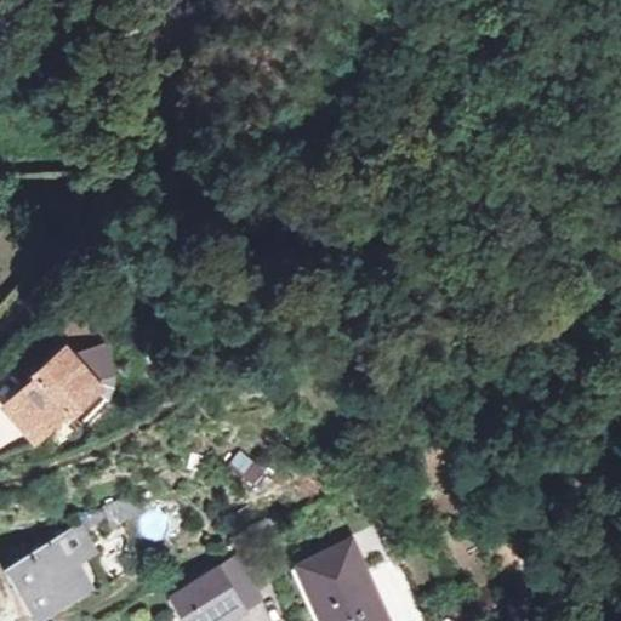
[(38,372),(6,402),(36,436),(69,408),(73,414),(101,387),(63,345),(35,370),(38,372)]
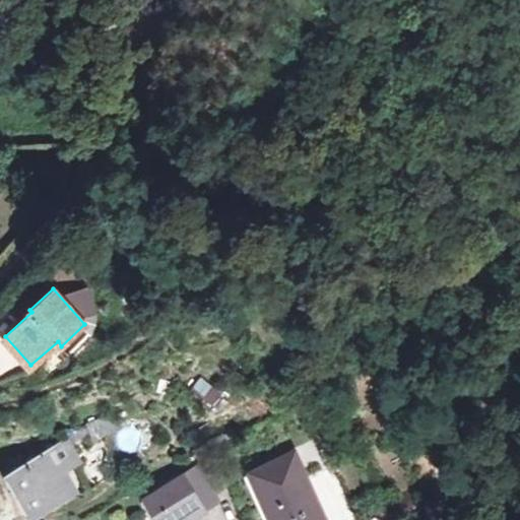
[(203,376),(191,385),(207,404),(218,394),(203,376)]
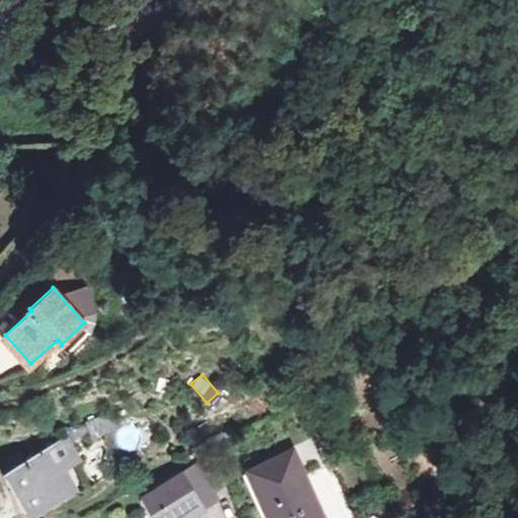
[(305,466),(321,460),(312,440),(296,447),(305,466)]
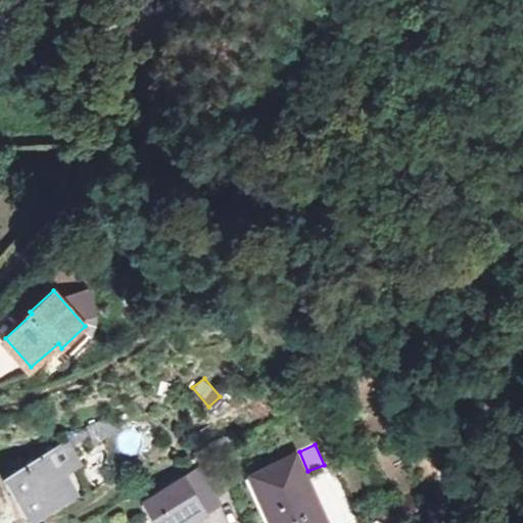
[(34,518),(70,496),(56,470),(61,467),(52,452),(9,476),(34,518)]
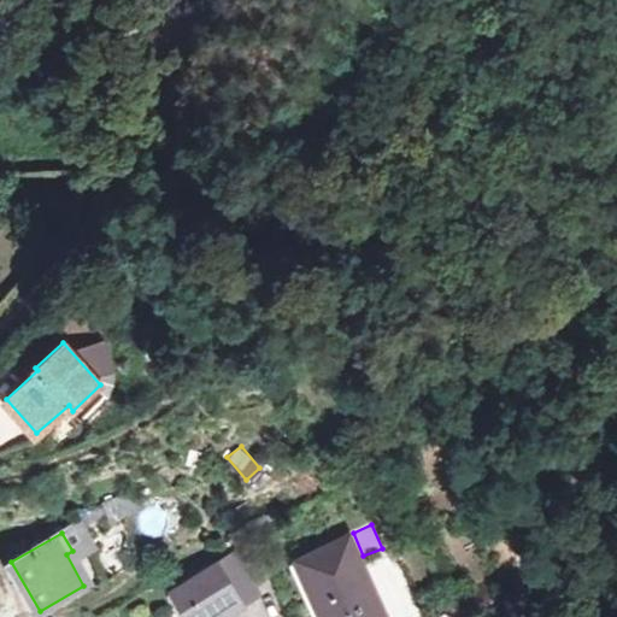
[(299,560),(323,616),(404,616),(409,616),(393,582),(372,592),(348,538),(299,560)]
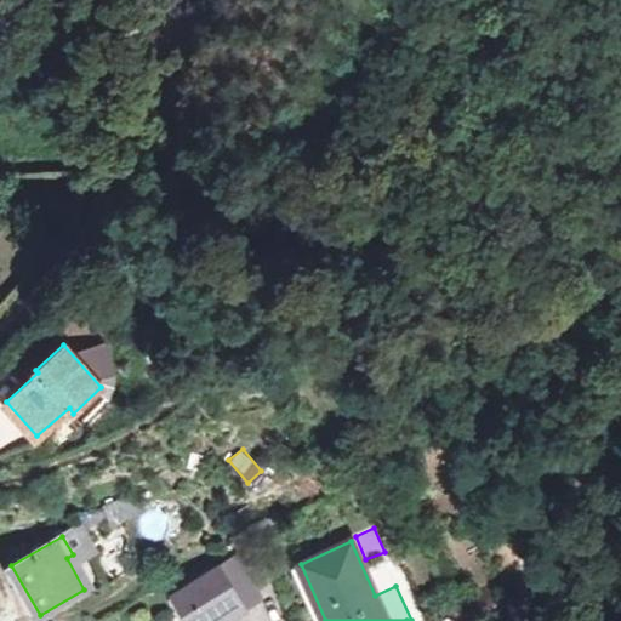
[(237,598),(244,608),(260,598),(233,557),(174,596),(188,620),(239,620),(234,613),(228,603),(237,598)]
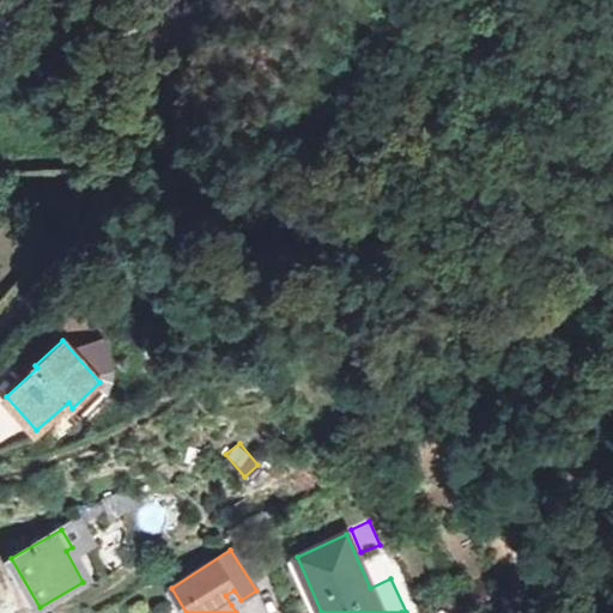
[(225,595),(231,605),(241,600),(234,590),(225,595)]
